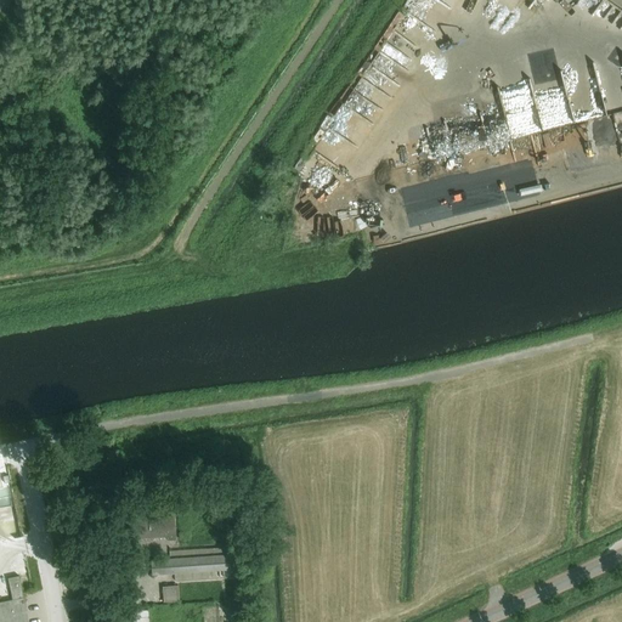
[(621,112),(621,51),(612,54),(610,44),(588,49),(605,117),(621,112)]
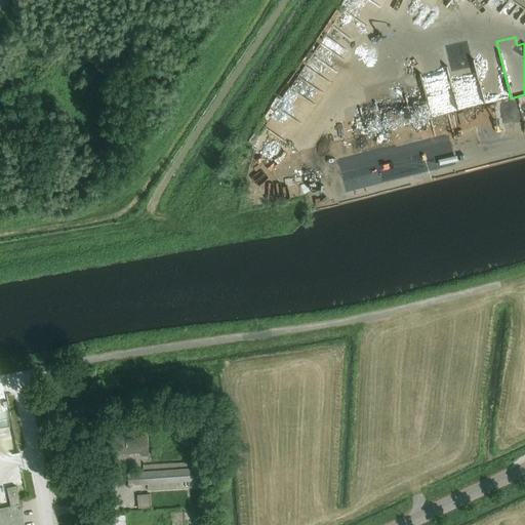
[(148,430),(112,432),(113,455),(142,453),(143,456),(150,455),(148,430)]
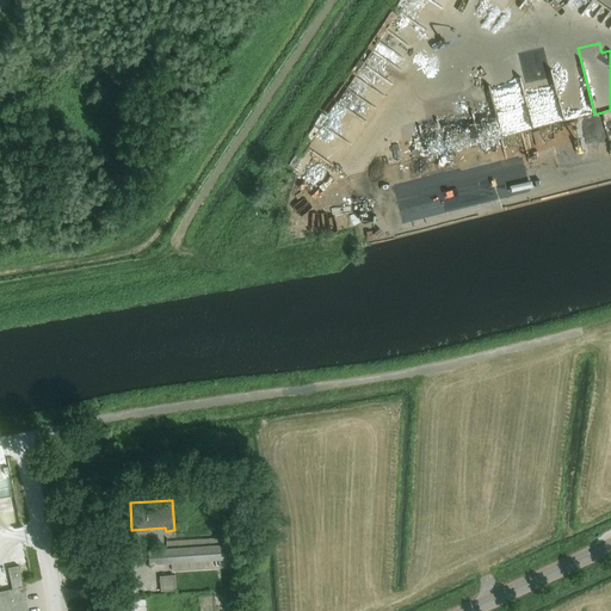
[(167,549),(148,550),(149,563),(172,562),(172,571),(227,567),(224,536),(166,541),(167,549)]
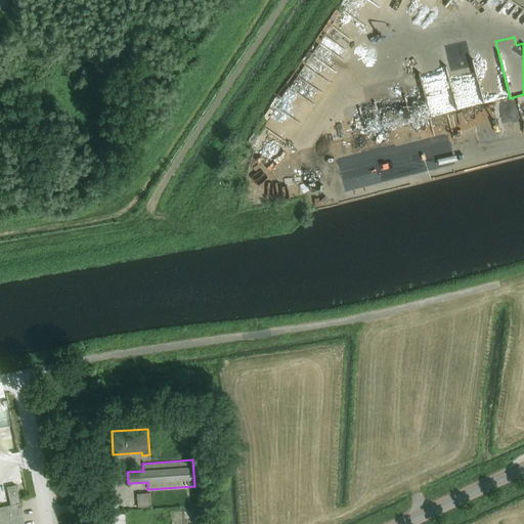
[(0,523),(24,523),(15,486),(6,488),(10,506),(0,508),(0,523)]
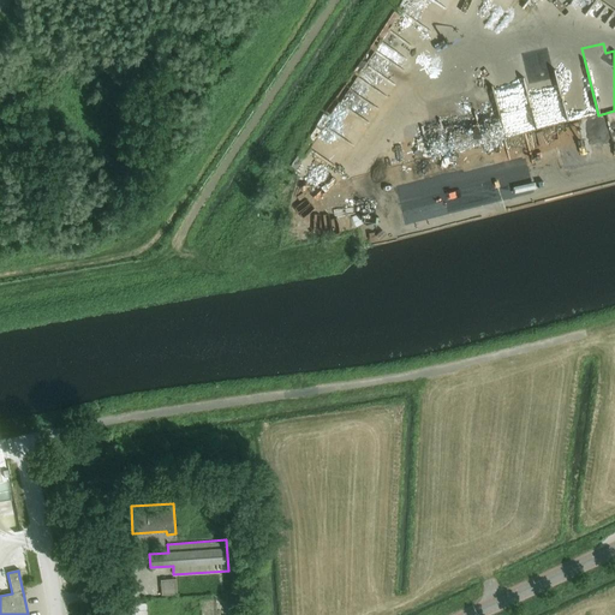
[(177,593),(175,579),(160,580),(161,595),(177,593)]
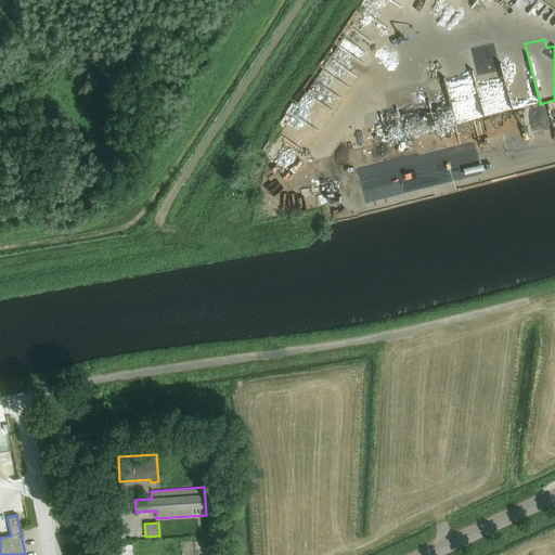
[(119,554),(132,554),(132,544),(118,545),(119,554)]
